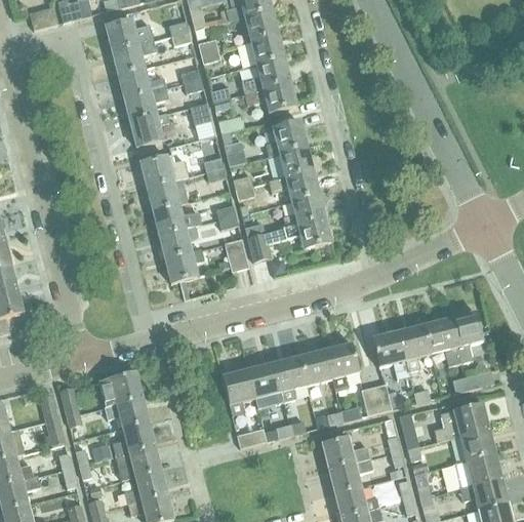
[(81,18),(77,1),(67,3),(66,0),(56,3),(62,23),(81,18)]
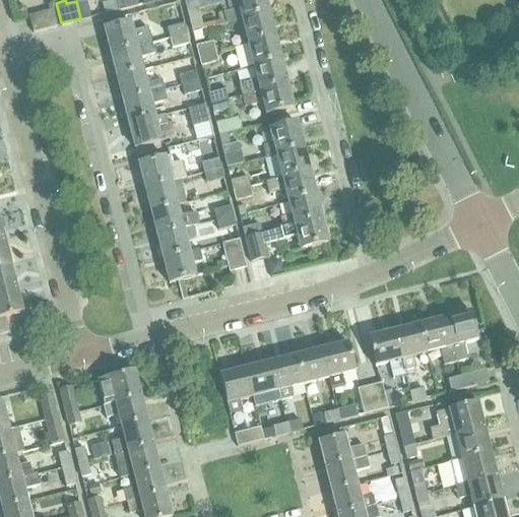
[(80,0),(76,1),(80,18),(89,15),(85,0),(80,0)]
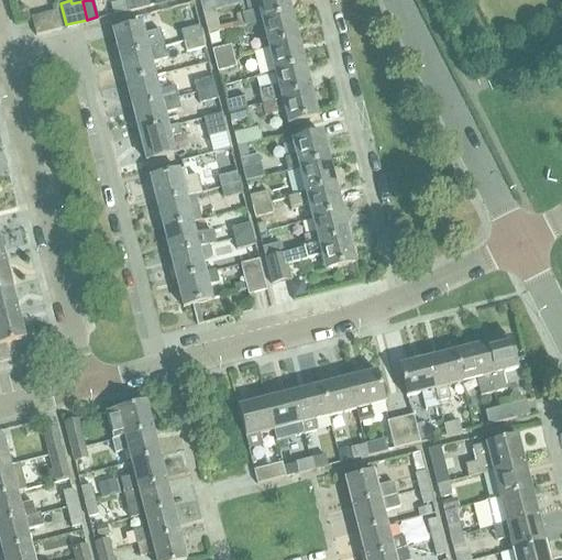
[(139,8),(136,0),(127,0),(129,10),(139,8)]
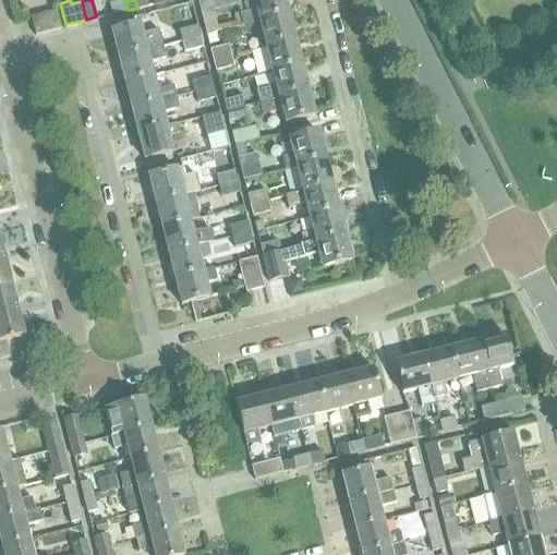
[(240,2),(239,0),(198,0),(202,12),(240,2)]
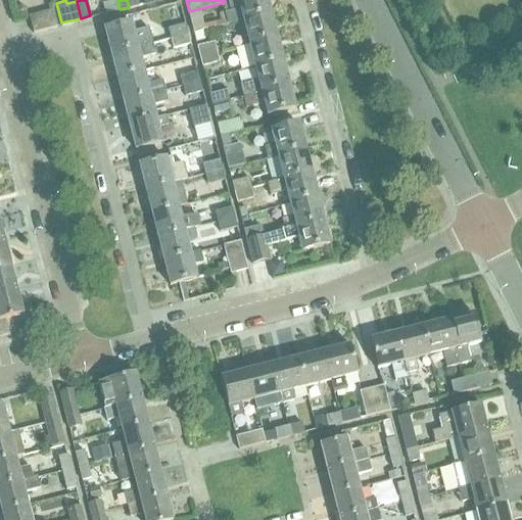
[(227,21),(241,17),(269,11),(266,0),(237,0),(239,7),(224,11),(227,21)]
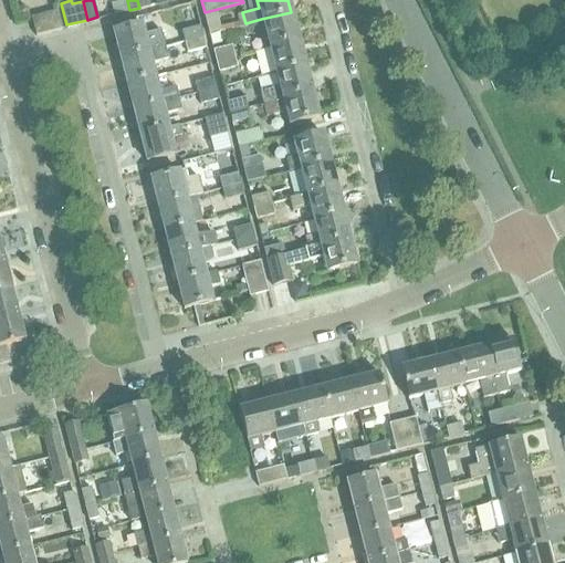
[(31,14),(35,33),(62,27),(58,8),(31,14)]
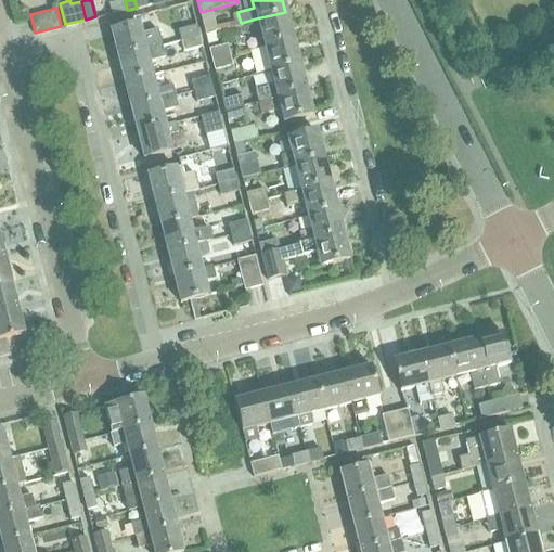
[(256,18),(262,45),(292,37),(285,12),(256,18)]
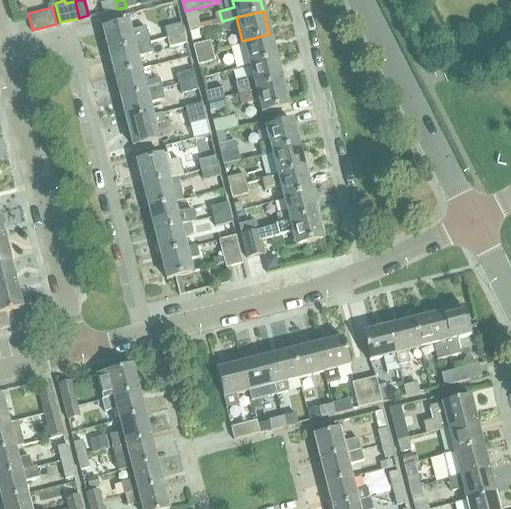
[(102,26),(108,49),(149,39),(145,25),(130,29),(128,20),(102,26)]
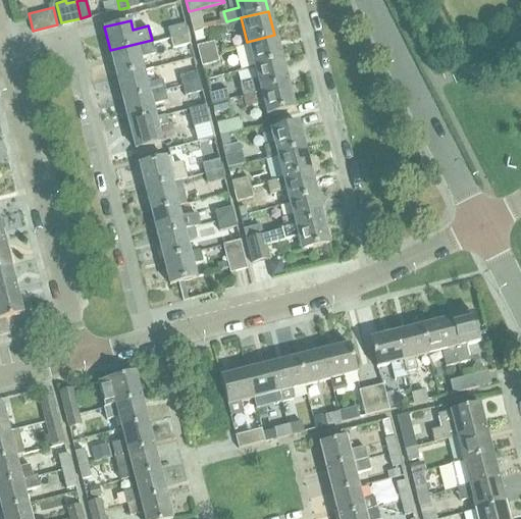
[(168,27),(170,36),(189,31),(186,22),(168,27)]
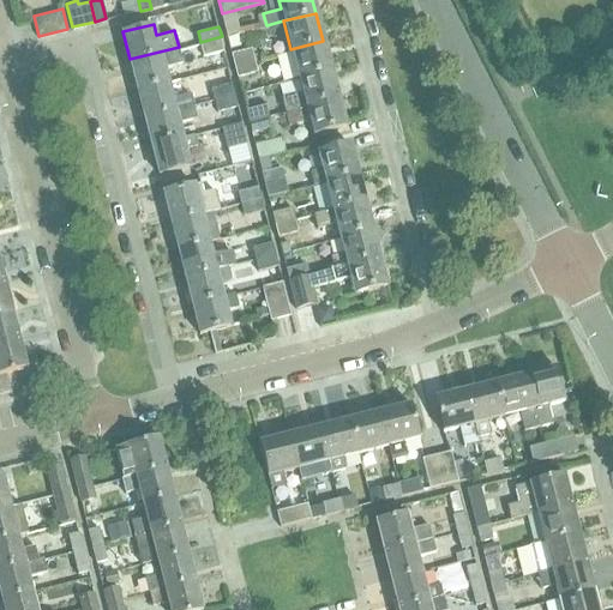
[(222,36),(200,42),(204,55),(224,49),(222,36)]
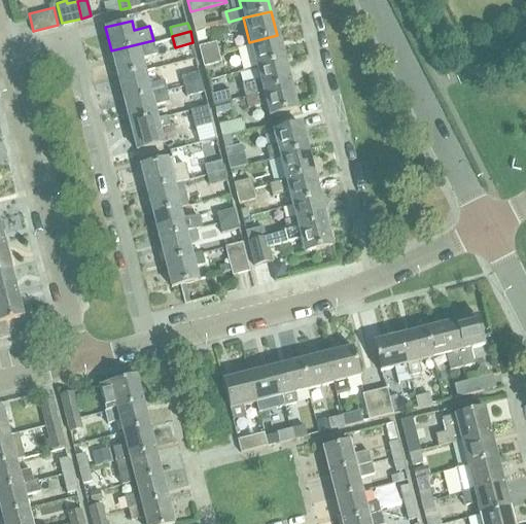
[(249,42),(255,66),(283,59),(277,35),(249,42)]
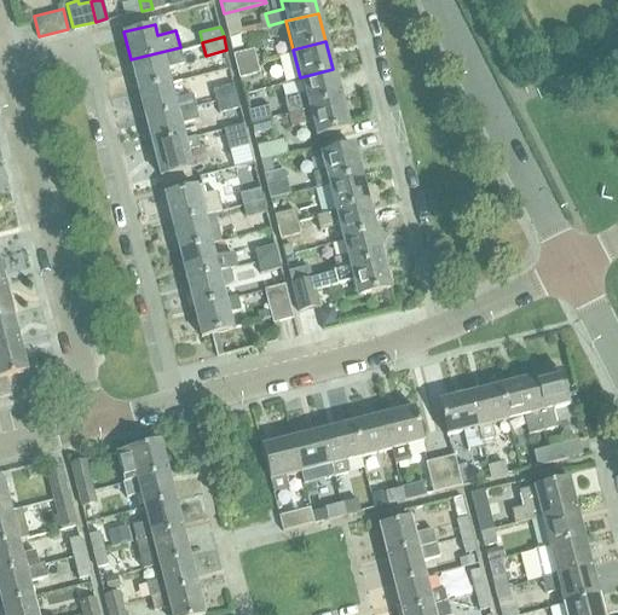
[(131,59),(138,88),(169,81),(166,67),(184,63),(180,47),(131,59)]
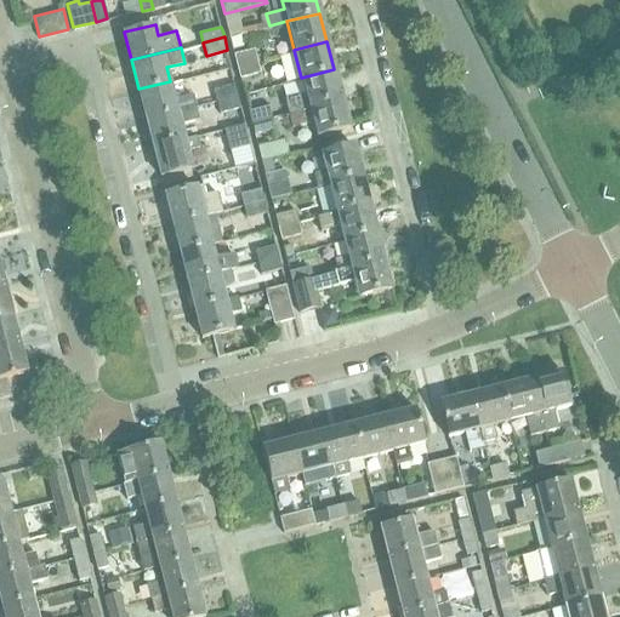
[(235,52),(238,64),(259,60),(256,47),(235,52)]
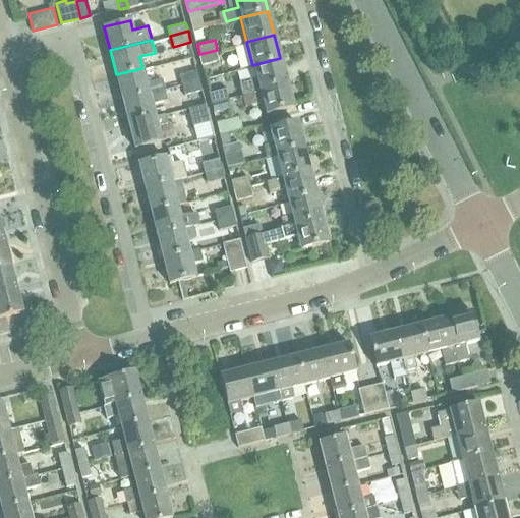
[(217,50),(199,54),(201,64),(219,60),(217,50)]
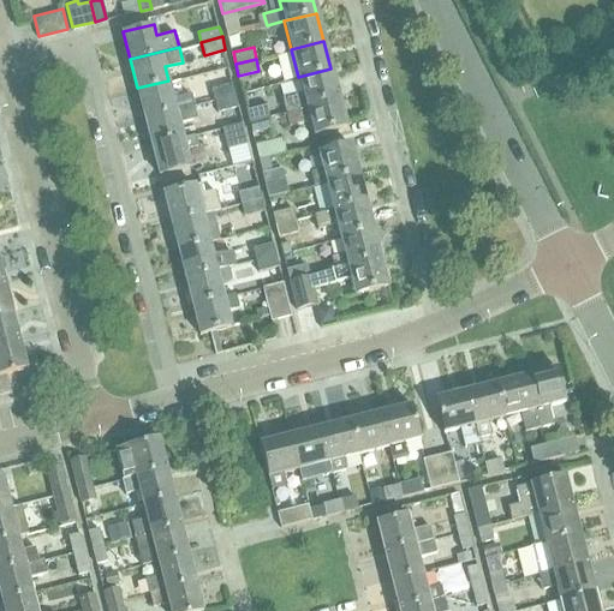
[(282,96),(286,111),(338,97),(331,69),(298,77),(302,91),(282,96)]
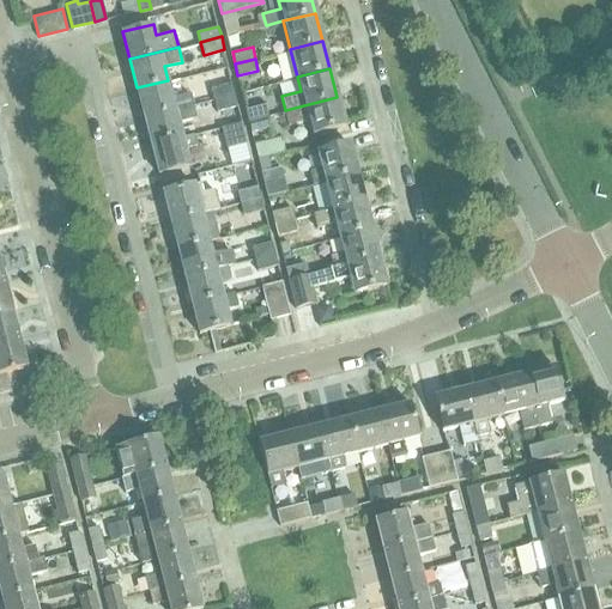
[(137,87),(144,116),(193,104),(191,92),(173,97),(168,80),(137,87)]
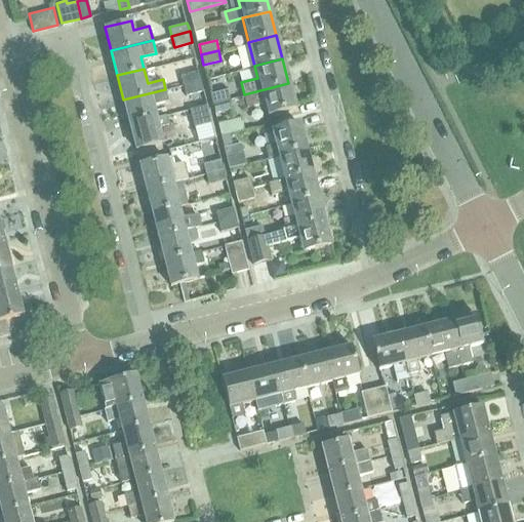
[(182,75),(184,84),(201,79),(199,70),(182,75)]
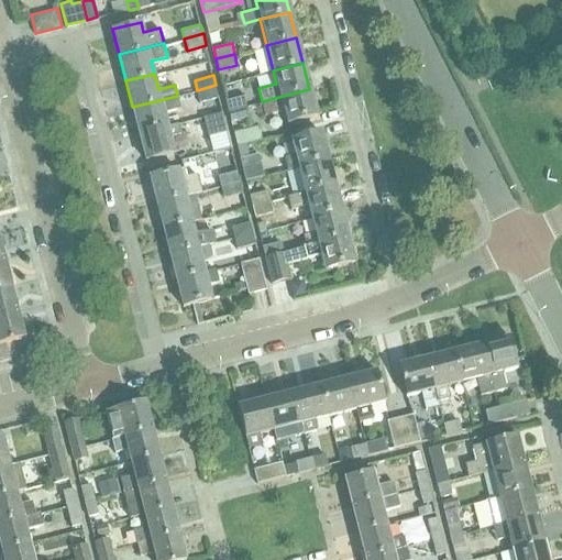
[(216,85),(197,90),(200,101),(219,97),(216,85)]
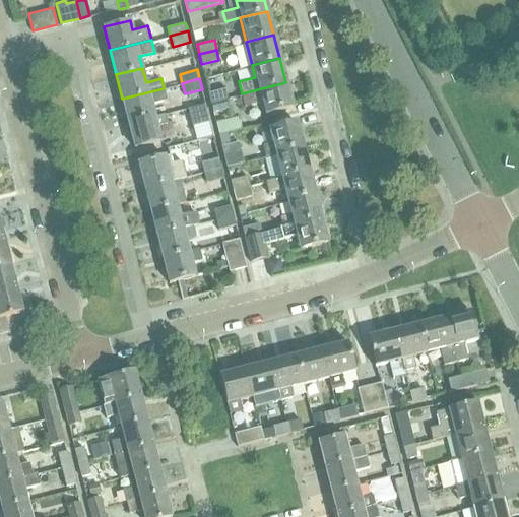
[(285,82),(242,93),(245,105),(261,101),(264,113),(292,106),(285,82)]
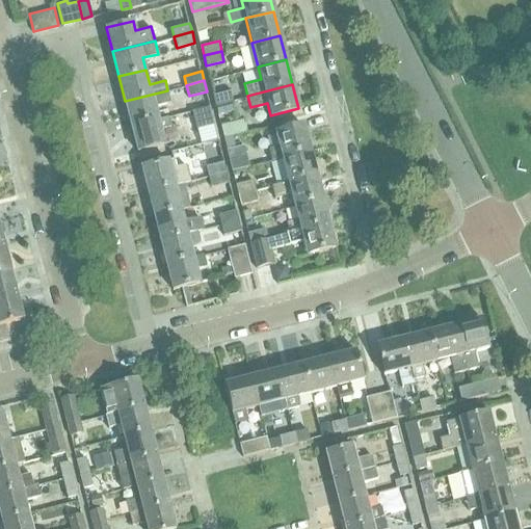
[(214,94),(216,103),(233,99),(231,89),(214,94)]
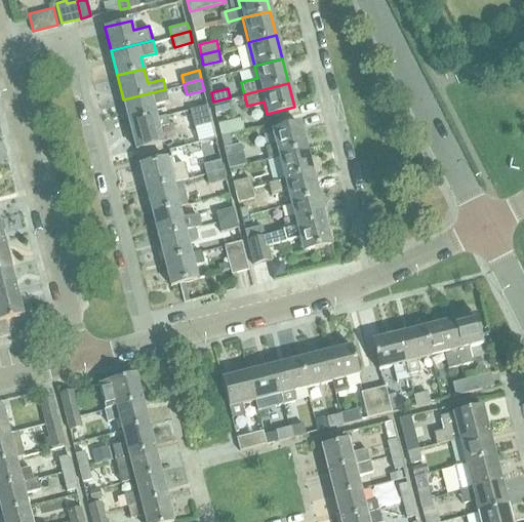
[(123,99),(129,123),(156,117),(152,104),(168,99),(165,89),(123,99)]
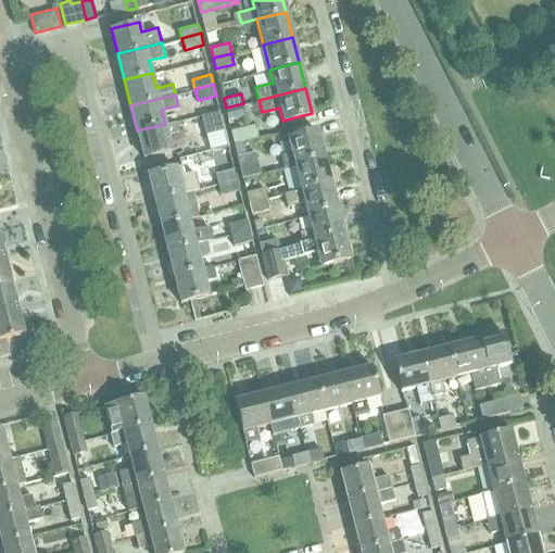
[(243,103),(226,108),(229,120),(247,115),(243,103)]
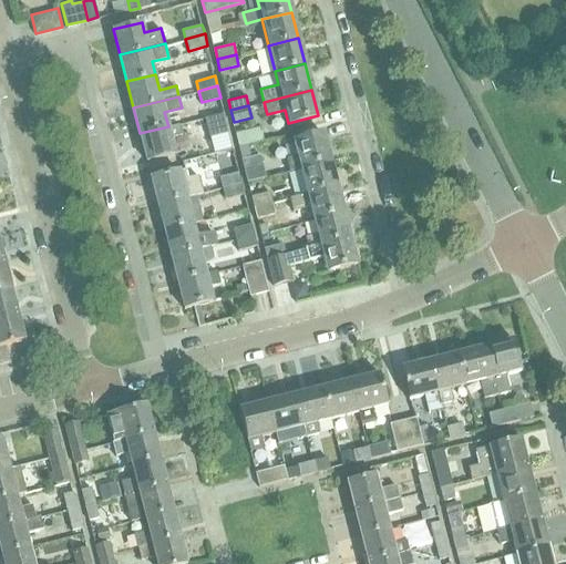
[(206,116),(208,127),(227,123),(224,112),(206,116)]
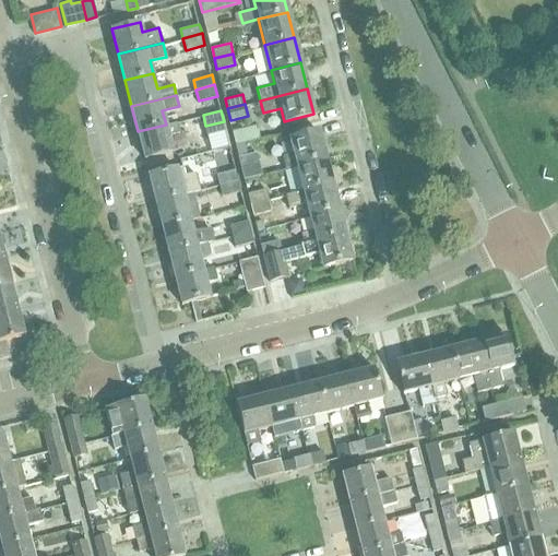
[(166,125),(138,131),(144,156),(171,150),(168,134),(180,132),(177,121),(166,125)]
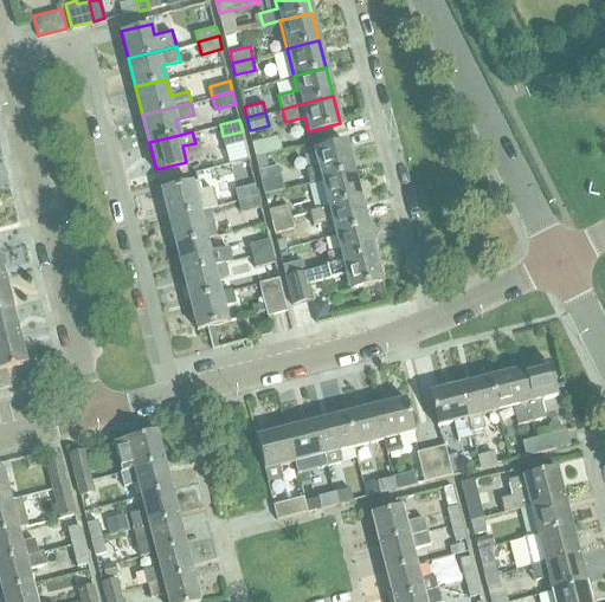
[(252,141),(256,154),(282,148),(278,134),(252,141)]
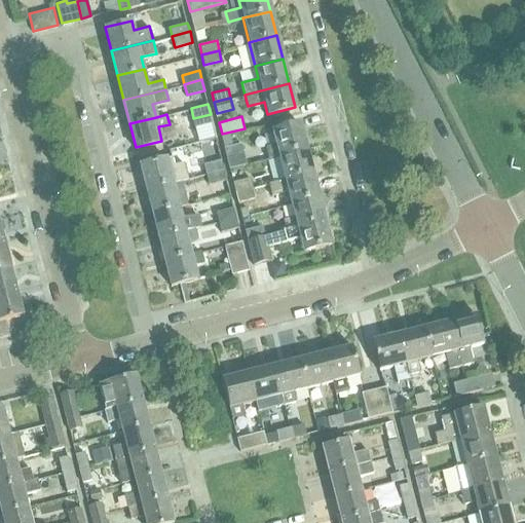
[(267,156),(277,154),(306,146),(300,122),(271,129),(274,143),(264,145),(267,156)]
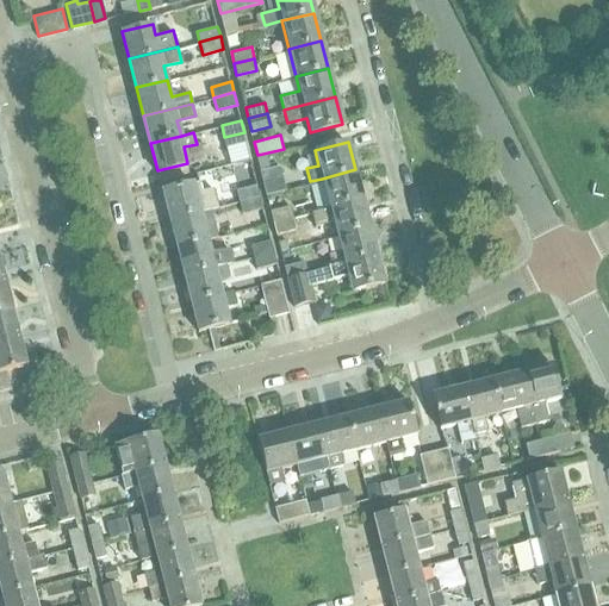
[(284,149),(258,155),(267,194),(287,189),(281,166),(272,168),(268,154),(285,150),(284,149)]
